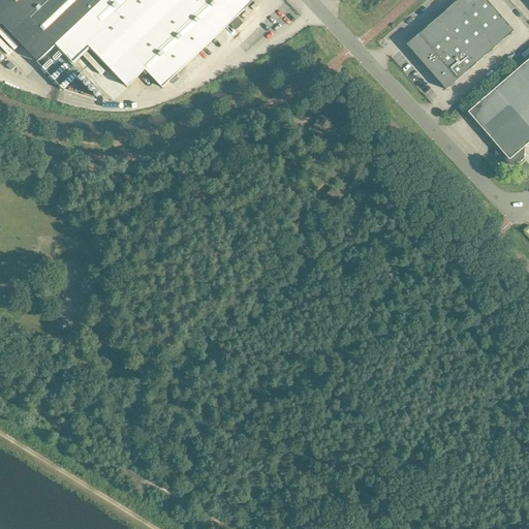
[(0,0),(0,24),(1,24),(37,62),(56,44),(102,0),(0,0)]
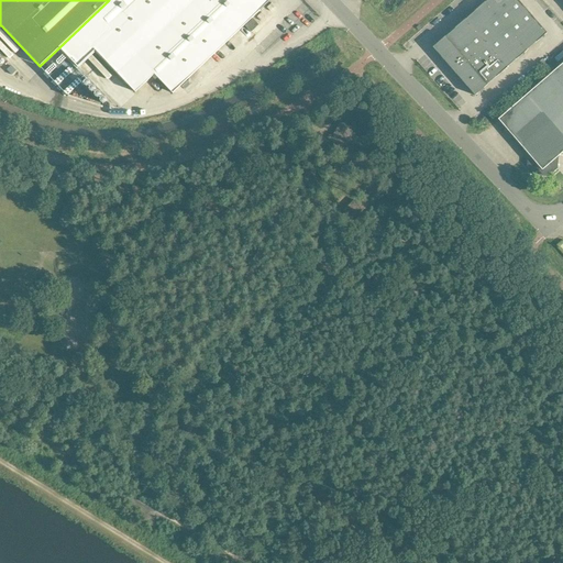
[(109,0),(59,47),(78,67),(96,50),(135,92),(154,74),(173,94),(261,10),(271,0),(109,0)]
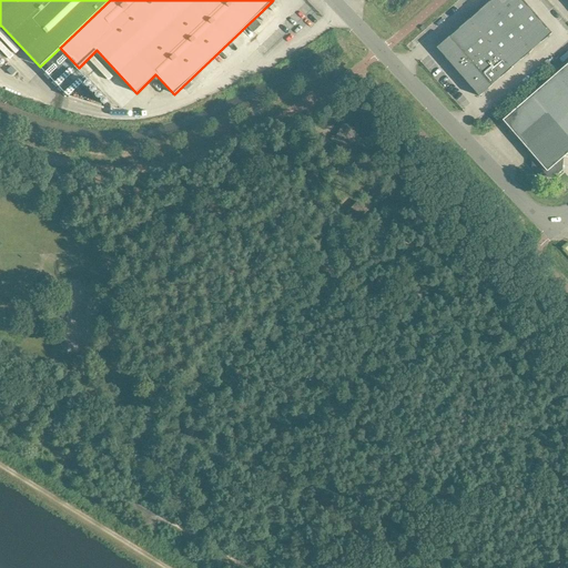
[(514,27),(531,11),(523,0),(490,0),(490,1),(514,27)]
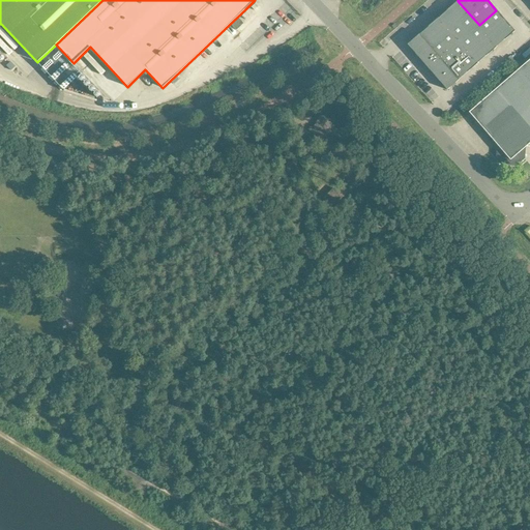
[(479,25),(458,1),(441,16),(462,39),(479,25)]
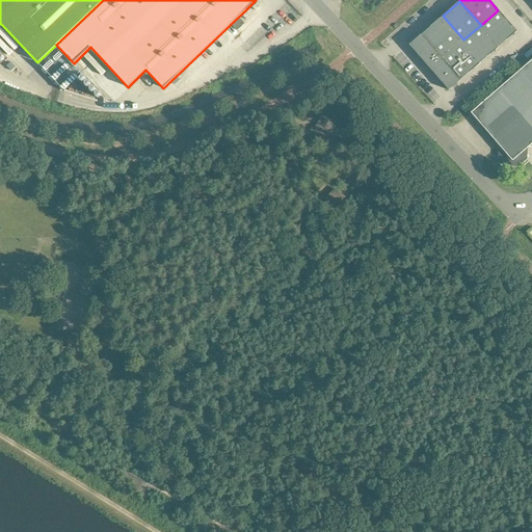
[(481,25),(499,47),(516,31),(498,10),(481,25)]
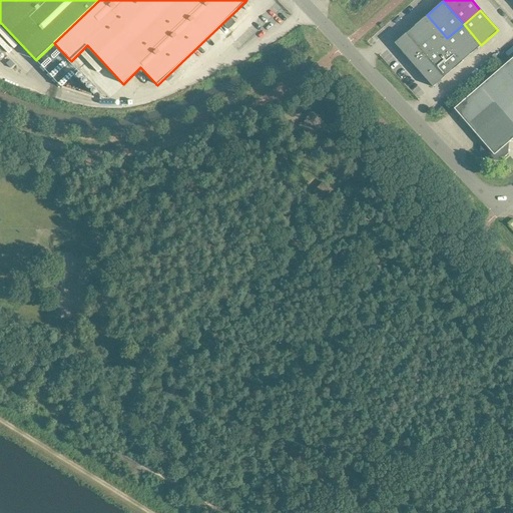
[(447,38),(427,15),(411,29),(431,52),(447,38)]
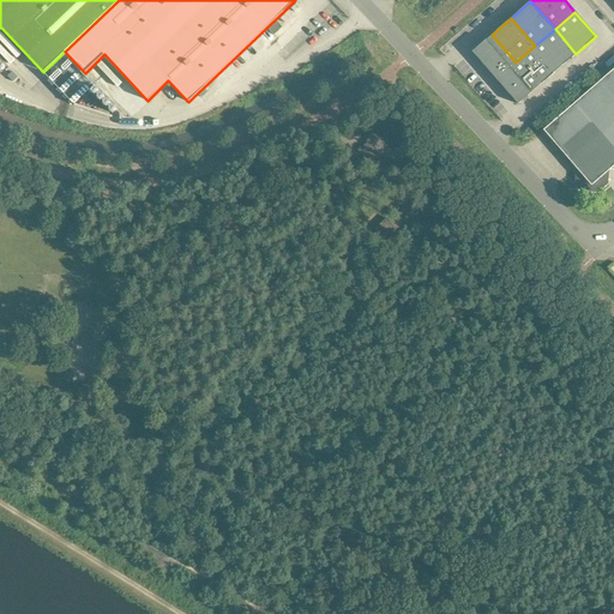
[(276,20),(268,29),(274,35),(282,28),(276,20)]
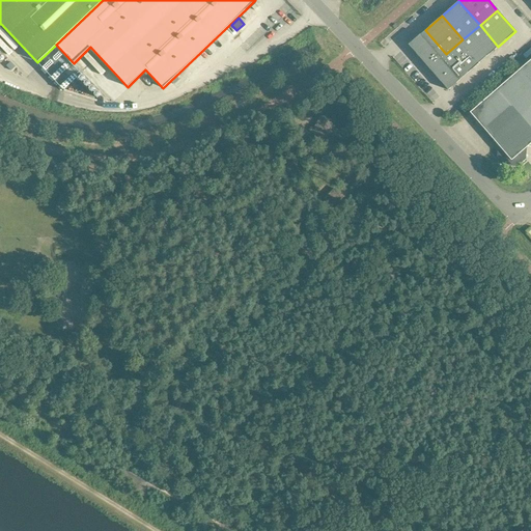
[(463,39),(481,61),(498,47),(480,25),(463,39)]
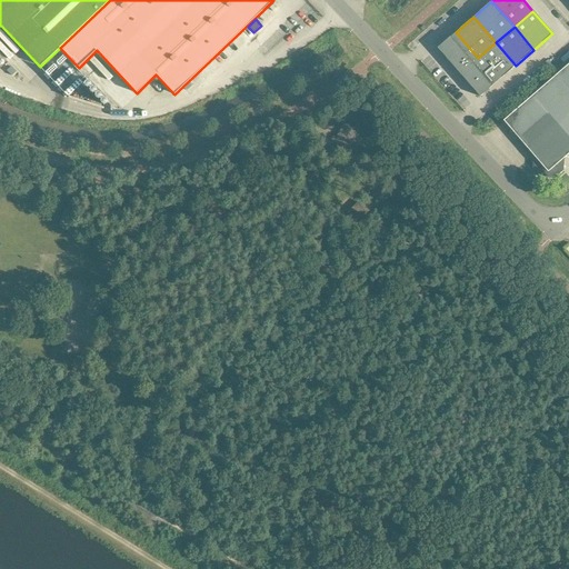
[(460,73),(478,58),(456,32),(437,48),(460,73)]
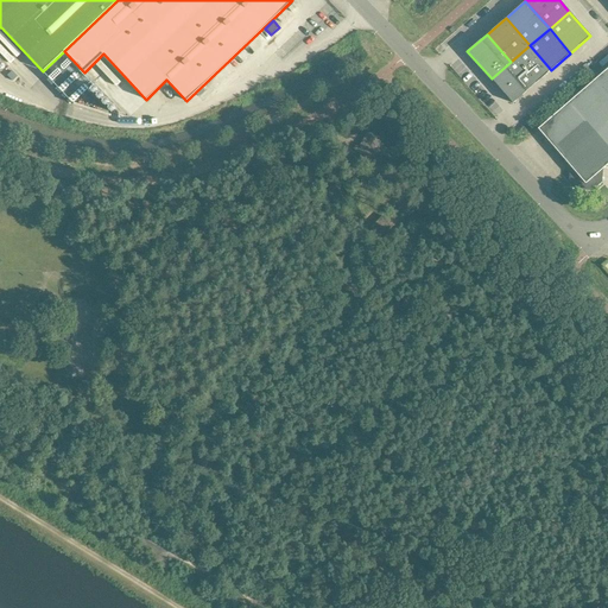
[(511,62),(532,87),(551,70),(530,45),(511,62)]
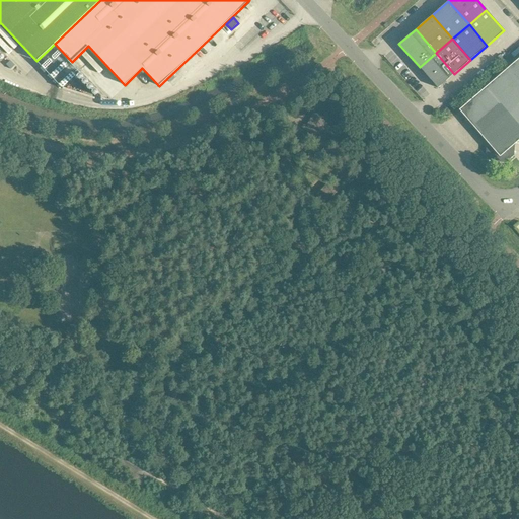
[(420,67),(422,69),(438,88),(454,74),(436,53),(420,67)]
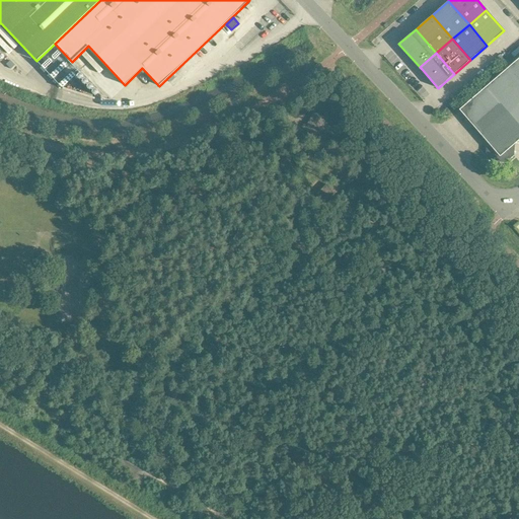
[(500,104),(518,125),(518,74),(511,65),(459,109),(474,127),(500,104)]
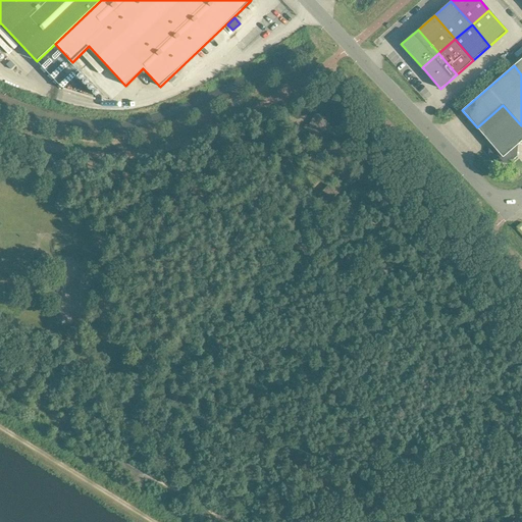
[(521,125),(503,105),(477,127),(489,143),(488,154),(497,163),(508,164),(517,156),(518,145),(521,141),(521,125)]
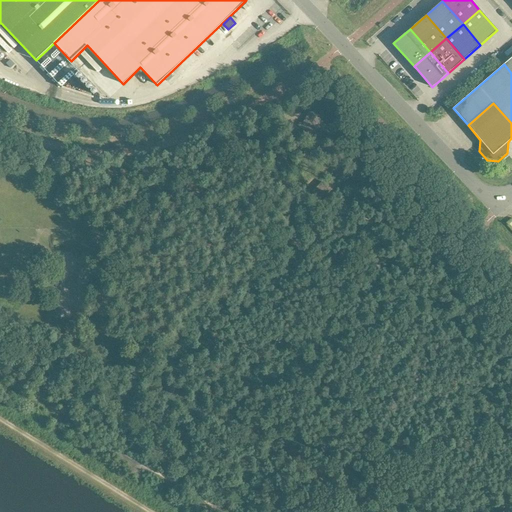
[(308,113),(300,128),(316,136),(324,122),(308,113)]
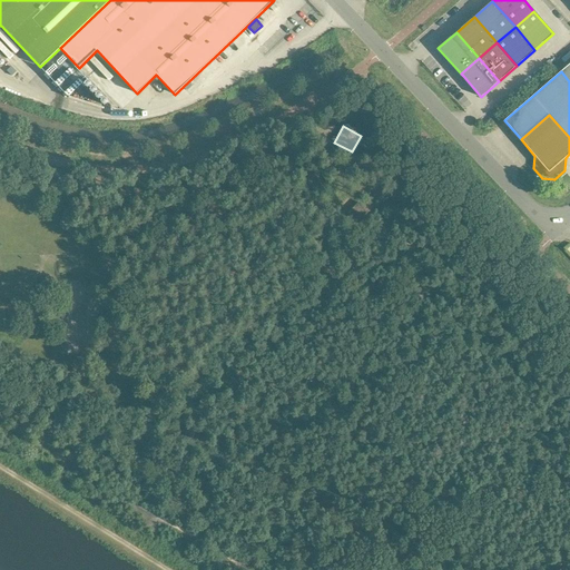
[(377,207),(395,193),(391,187),(373,202),(377,207)]
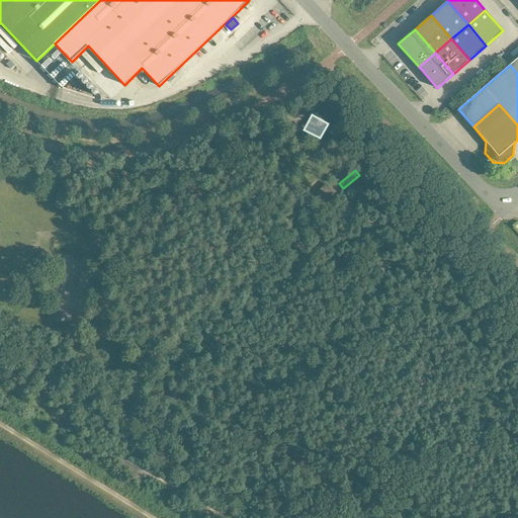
[(326,183),(315,194),(324,202),(335,192),(326,183)]
